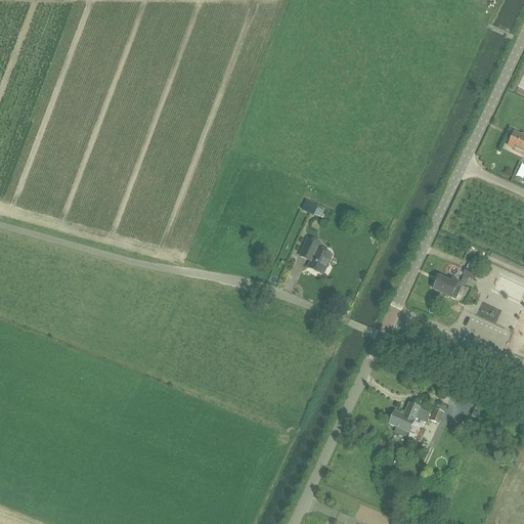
[(515,149),(514,151),(523,156),(523,133),(521,133),(521,135),(512,131),(506,146),(515,149)]
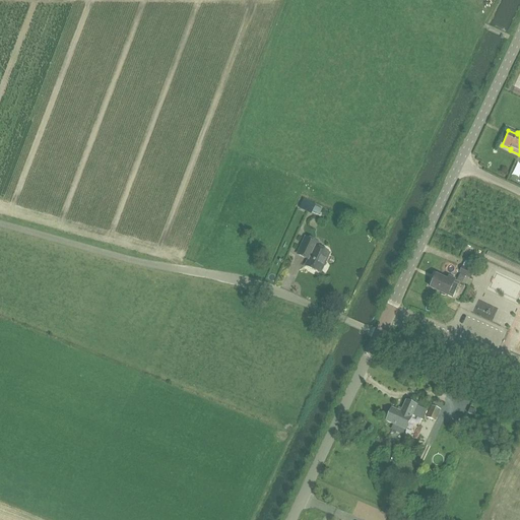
[(311,213),(315,205),(303,200),(300,208),(311,213)]
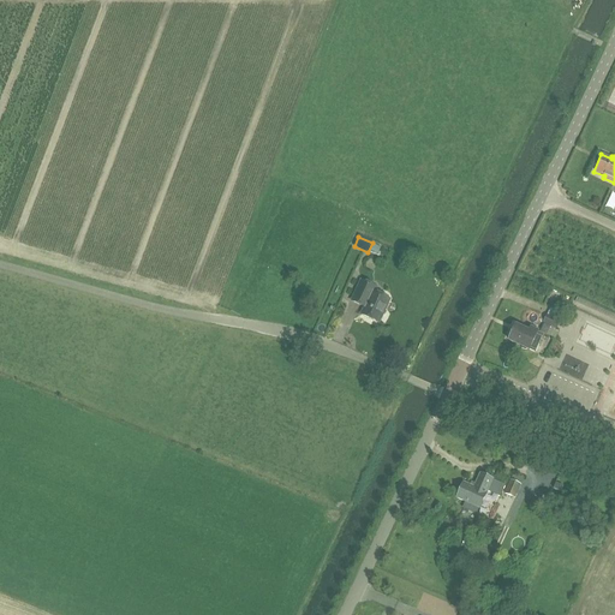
[(352,300),(365,308),(362,315),(378,323),(389,299),(374,292),(376,287),(362,281),(352,300)]
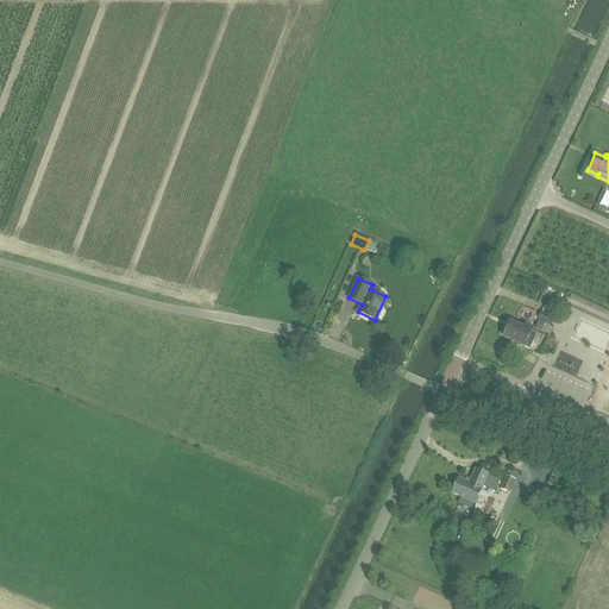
[(548,312),(551,305),(541,301),(539,307),(548,312)]
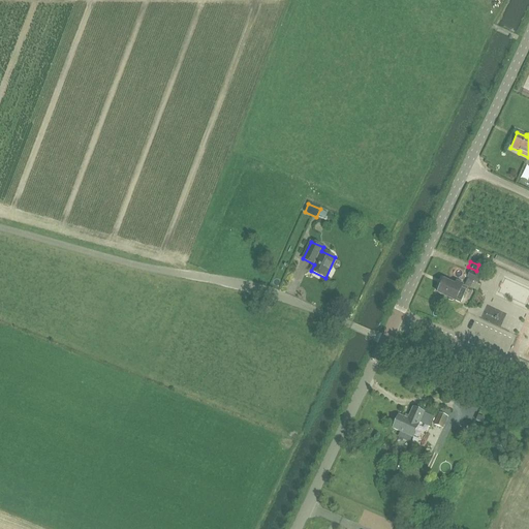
[(464,286),(463,285),(457,282),(455,285),(444,280),(438,292),(456,302),(460,303),(468,287),(470,288),(473,281),(478,283),(481,276),(471,271),(467,277),(468,278),(464,286)]
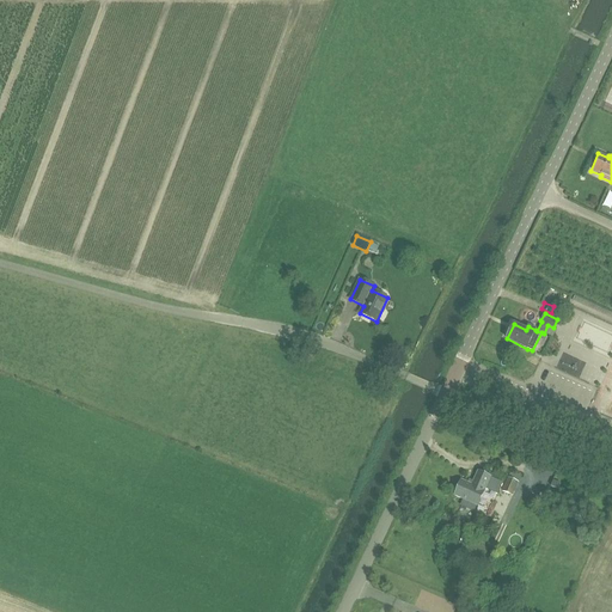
[(582,359),(576,377),(593,383),(597,372),(591,371),(593,363),(582,359)]
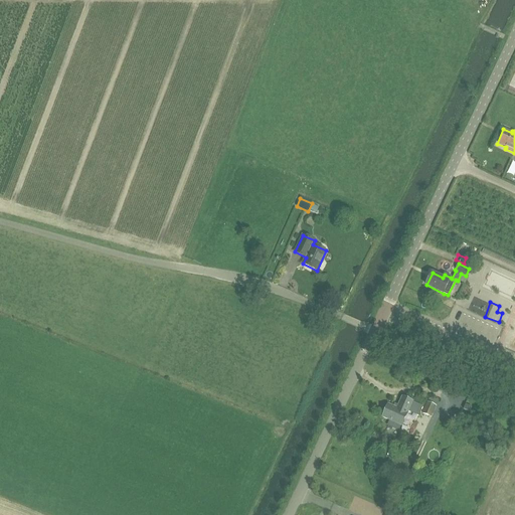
[(430,396),(427,401),(436,405),(438,400),(430,396)]
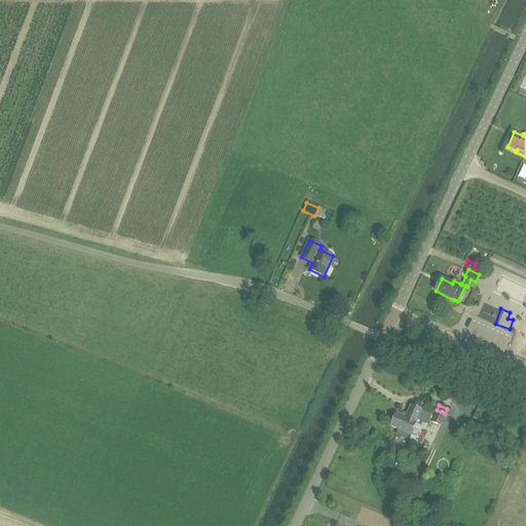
[(409,434),(410,435),(417,420),(427,424),(431,415),(421,410),(410,406),(406,415),(404,414),(403,416),(397,413),(390,425),(398,428),(396,435),(407,440),(409,434)]
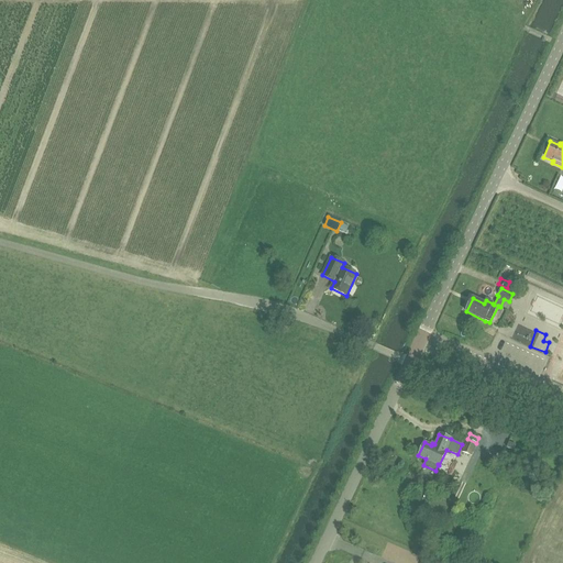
[(476,443),(467,439),(462,452),(471,456),(476,443)]
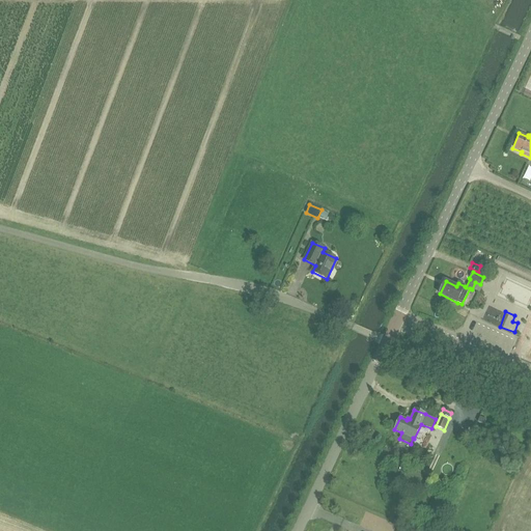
[(434,444),(438,435),(432,432),(428,442),(434,444)]
